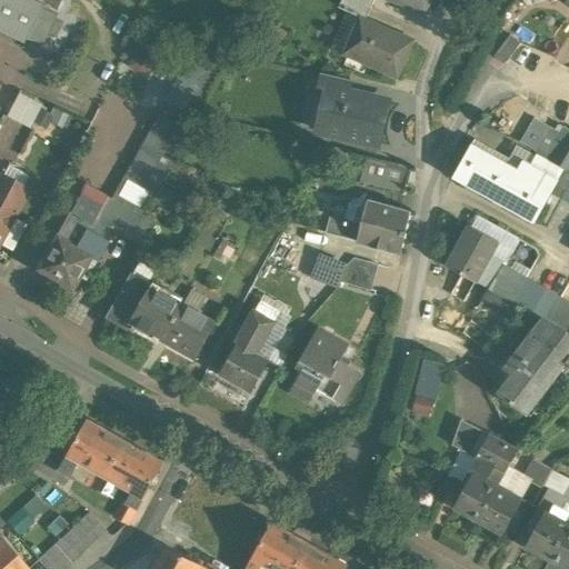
[(40,5),(29,0),(0,0),(0,31),(22,42),(40,5)]
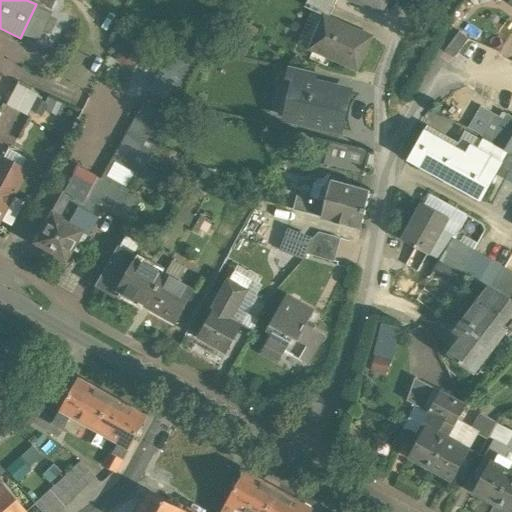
[(335,7),(320,0),(308,0),(305,7),(325,16),(330,18),(335,7)]
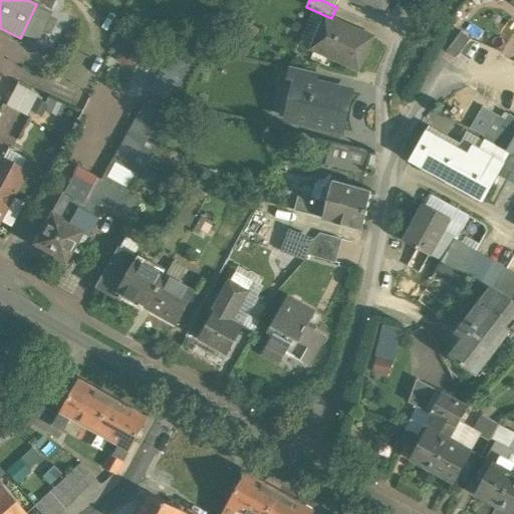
[(389,0),(353,0),(383,13),(389,0)]
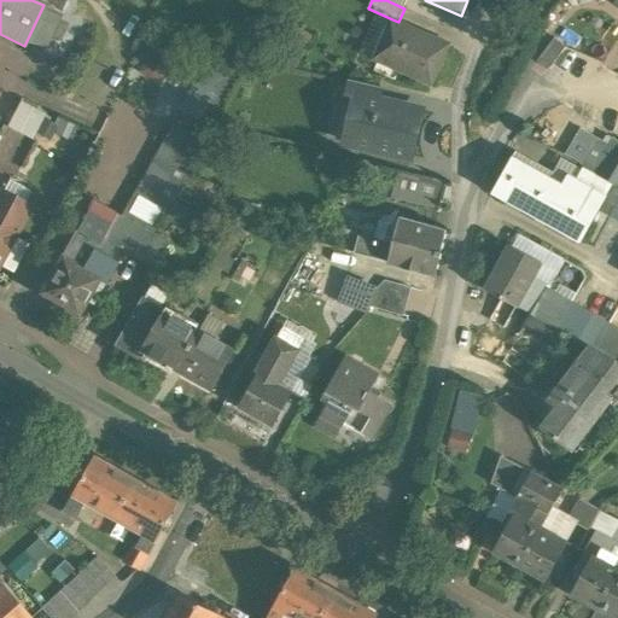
[(398,22),(392,19),(374,58),(430,85),(448,45),(398,22)]
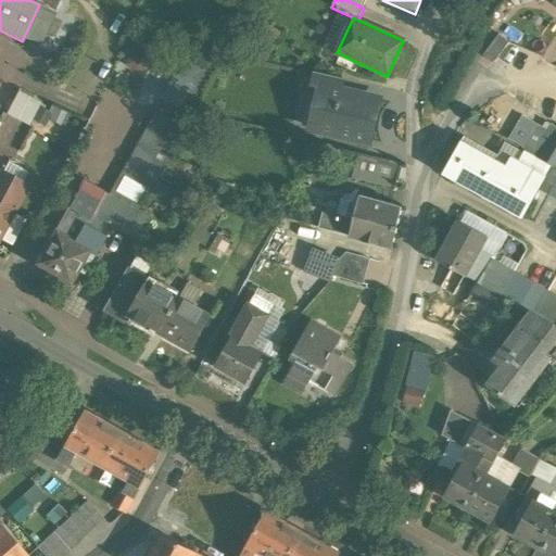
[(482,54),(492,62),(508,41),(498,34),(482,54)]
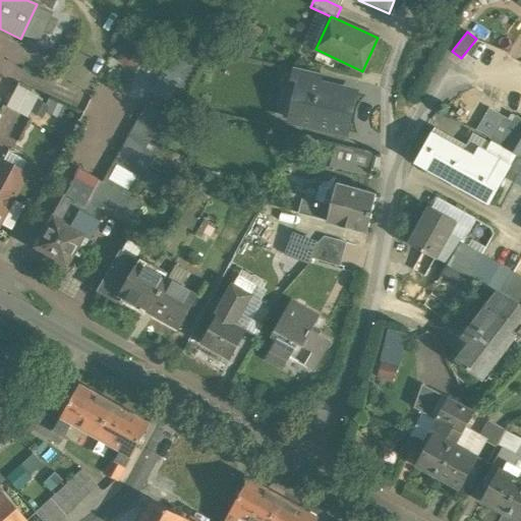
[(128,45),(120,59),(135,67),(142,53),(128,45)]
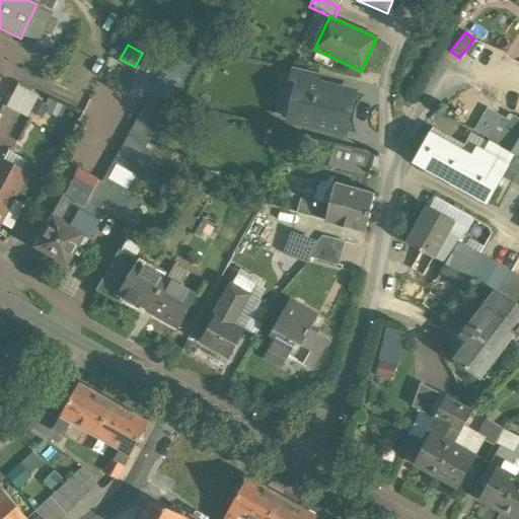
[(155,94),(177,102),(193,61),(169,53),(155,94)]
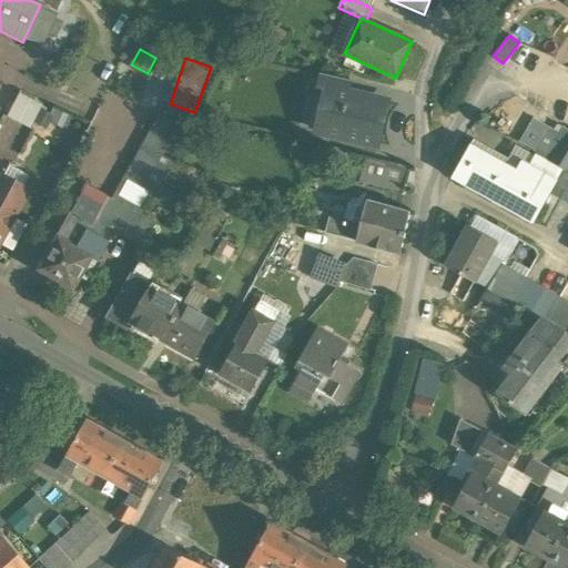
[(351,80),(323,73),(318,91),(331,93),(332,88),(348,92),(351,80)]
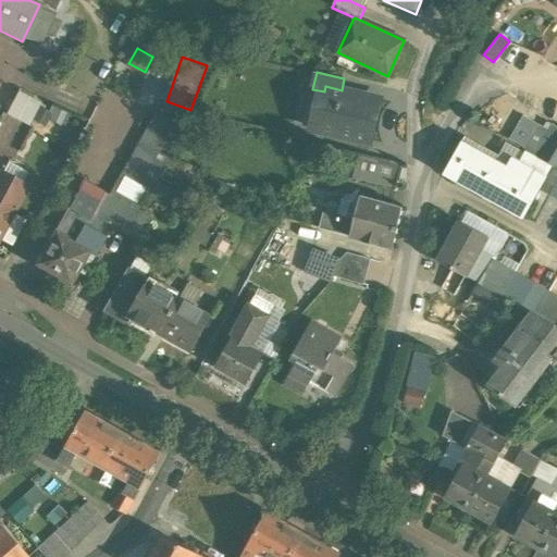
[(342,90),(325,86),(324,91),(317,127),(371,140),(381,99),(342,90)]
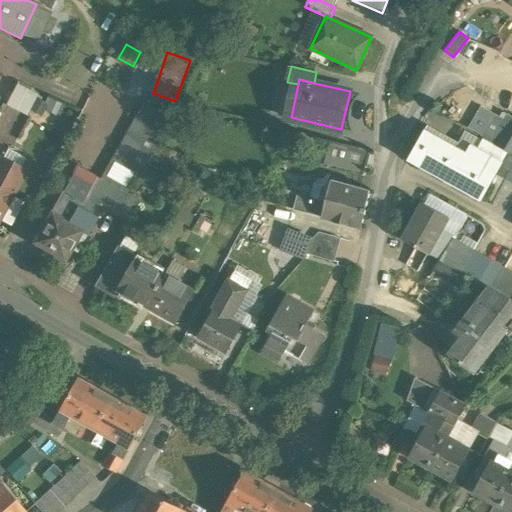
[(37,95),(16,84),(6,104),(27,115),(37,95)]
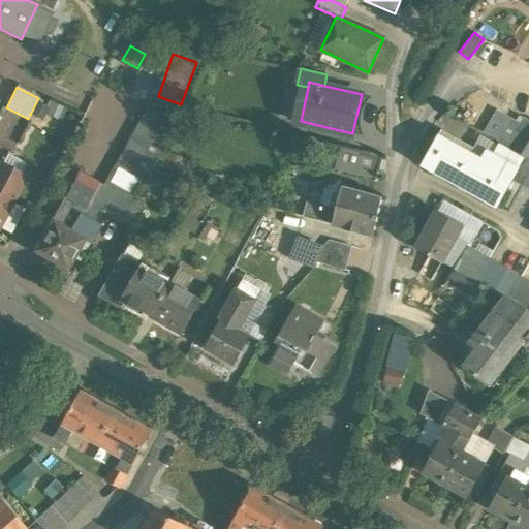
[(179,119),(149,109),(105,185),(118,192),(131,199),(149,168),(151,169),(179,119)]
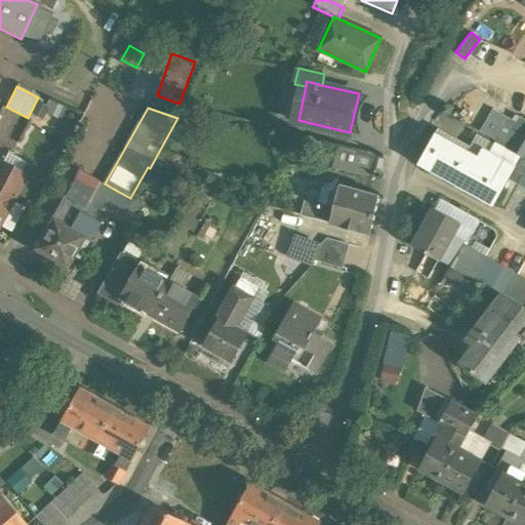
[(524,156),(524,119),(520,117),(516,123),(505,116),(501,122),(490,115),(481,132),(497,140),(521,155),(524,156)]
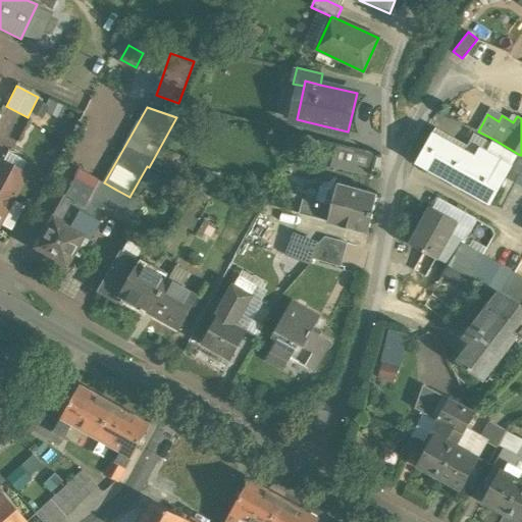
[(482,147),(476,157),(433,134),(418,160),(491,202),(513,164),(488,150),(482,147)]
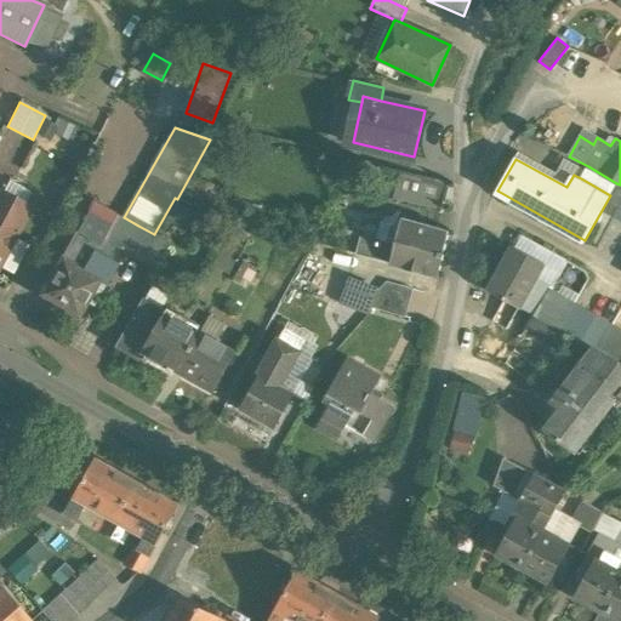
[(616,183),(588,166),(581,178),(610,195),(616,183)]
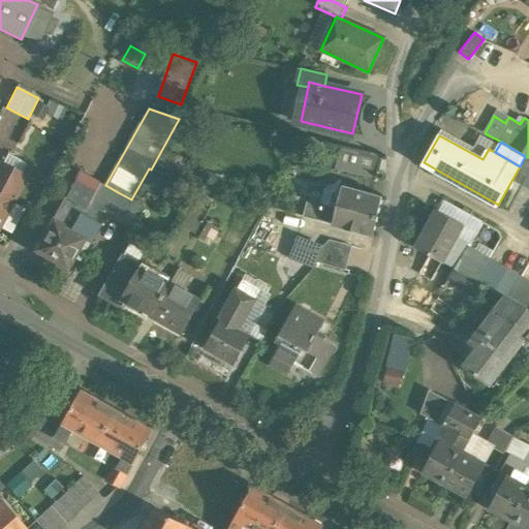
[(383,155),(368,151),(363,170),(379,174),(383,155)]
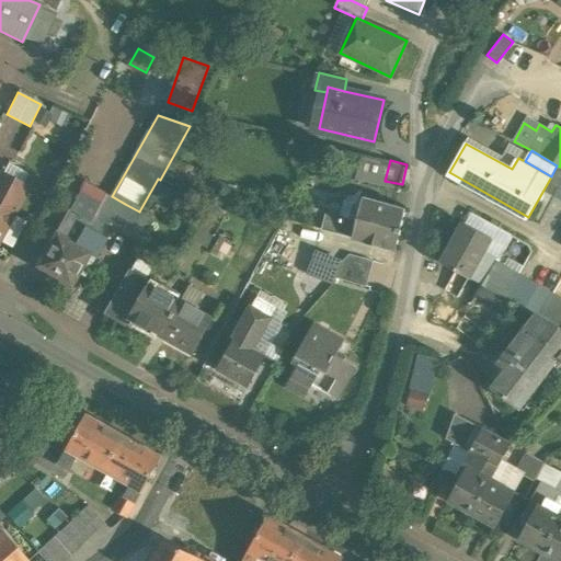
[(0,231),(1,230),(0,227),(6,218),(8,219),(22,194),(16,192),(21,184),(2,173),(0,176),(0,231)]
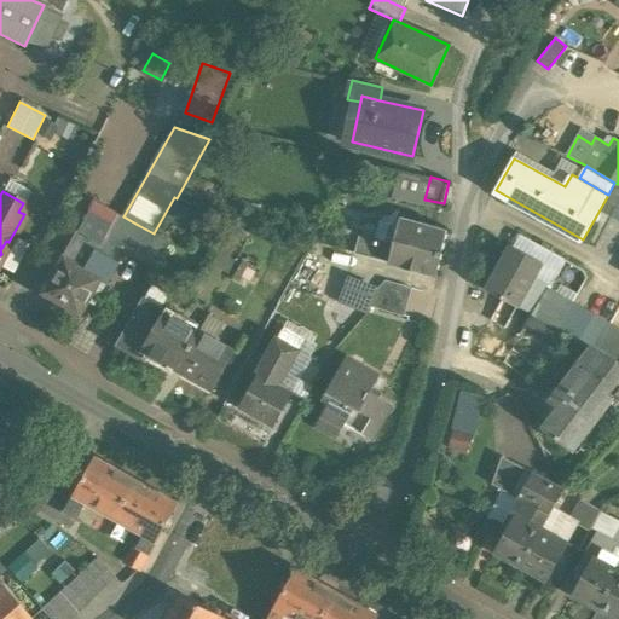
[(94,239),(75,229),(59,256),(99,278),(88,299),(94,301),(116,264),(115,264),(123,249),(123,250),(138,225),(123,217),(117,213),(103,237),(94,239)]
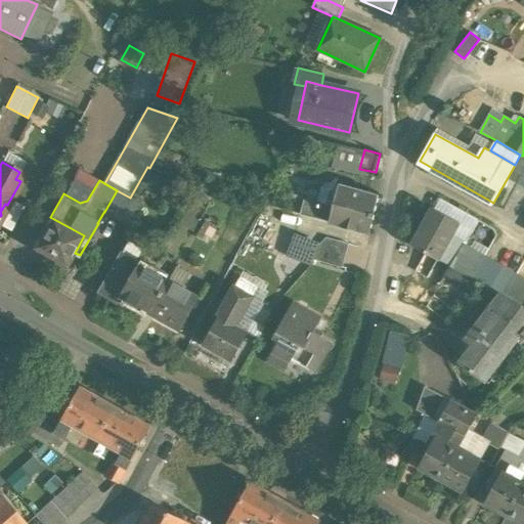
[(326,181),(322,184),(317,202),(334,207),(338,189),(336,183),(332,180),(326,181)]
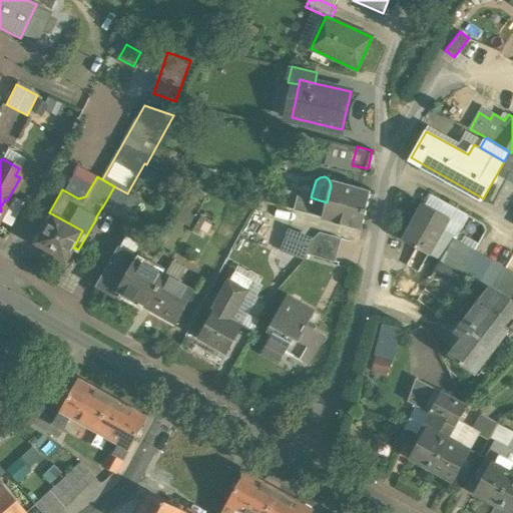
[(372,190),(333,179),(327,202),(324,216),(363,227),(372,190)]
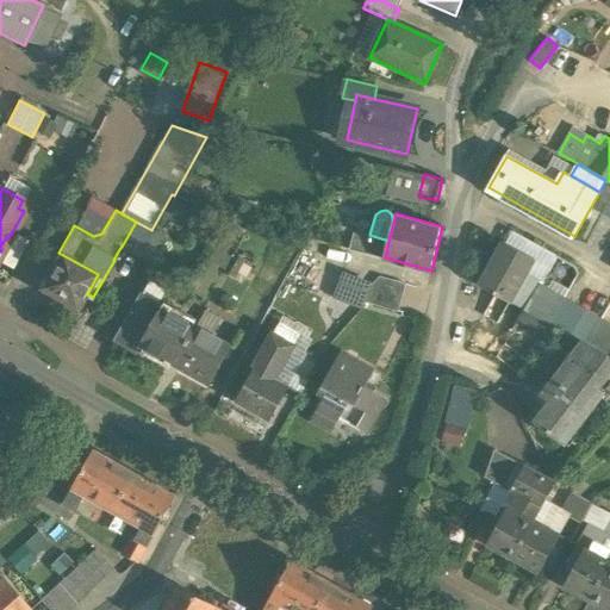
[(136,222),(122,247),(139,256),(154,231),(151,230),(136,222)]
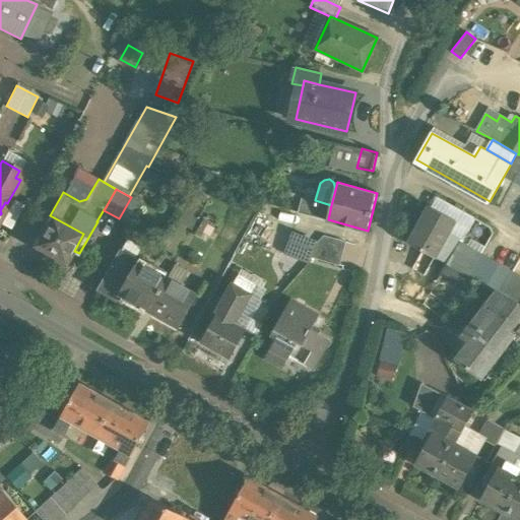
[(315,200),(304,197),(301,211),(328,219),(331,205),(315,200)]
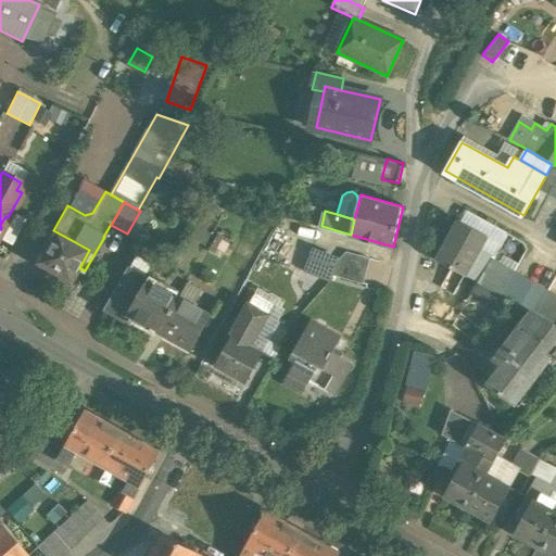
[(488,236),(458,220),(437,260),(452,267),(479,282),(493,258),(478,253),(488,236)]
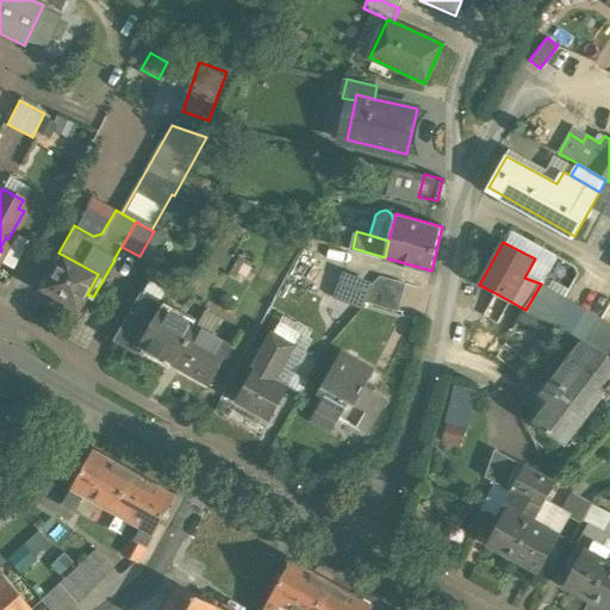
[(98,274),(58,253),(39,287),(79,310),(87,294),(98,274)]
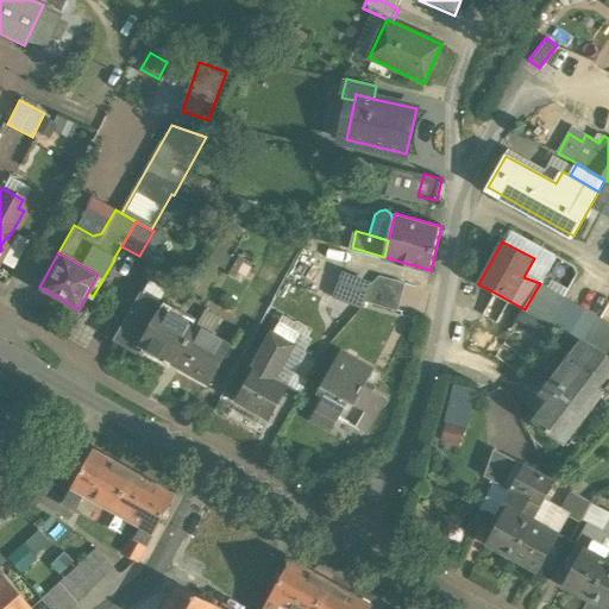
[(343,274),(334,296),(346,301),(356,280),(343,274)]
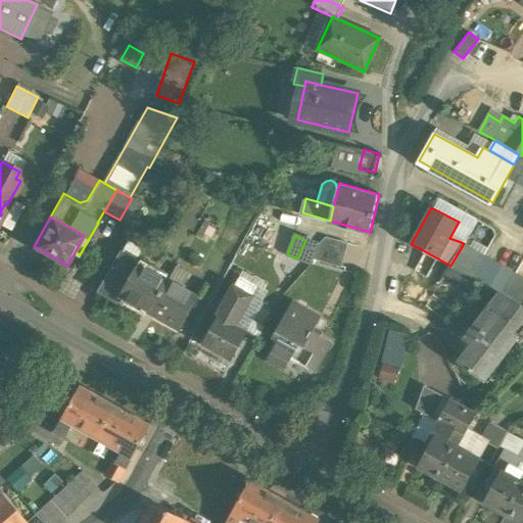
[(348,242),(325,236),(317,244),(312,259),(340,267),(348,242)]
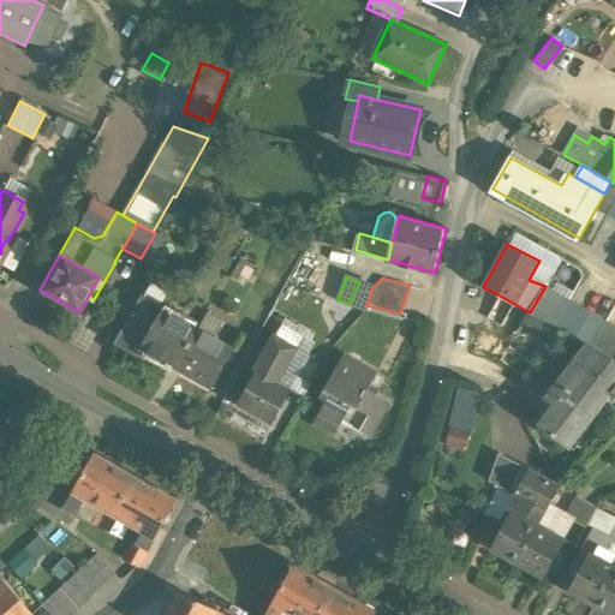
[(359,282),(350,304),(364,310),(366,305),(372,287),(359,282)]
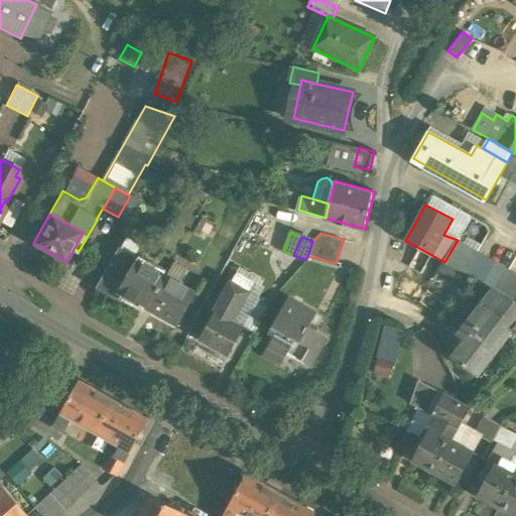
[(458,240),(444,262),(453,266),(467,274),(479,253),(458,240)]
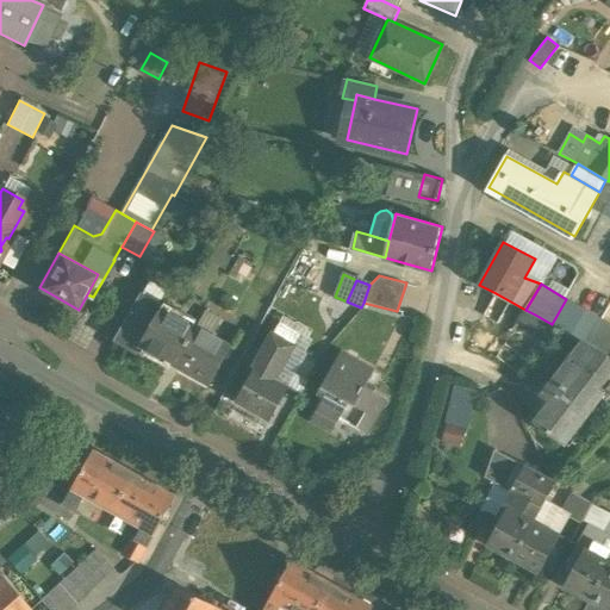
[(526,310),(496,293),(483,316),(514,332),(526,310)]
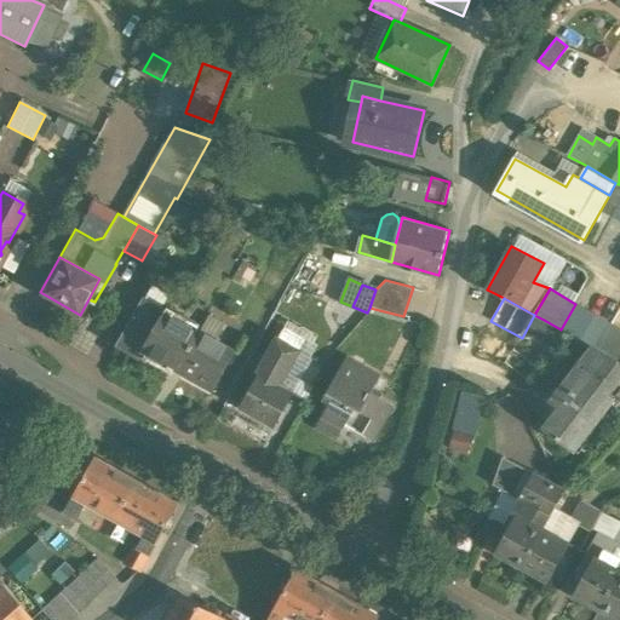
[(613,325),(575,304),(561,329),(598,350),(613,325)]
